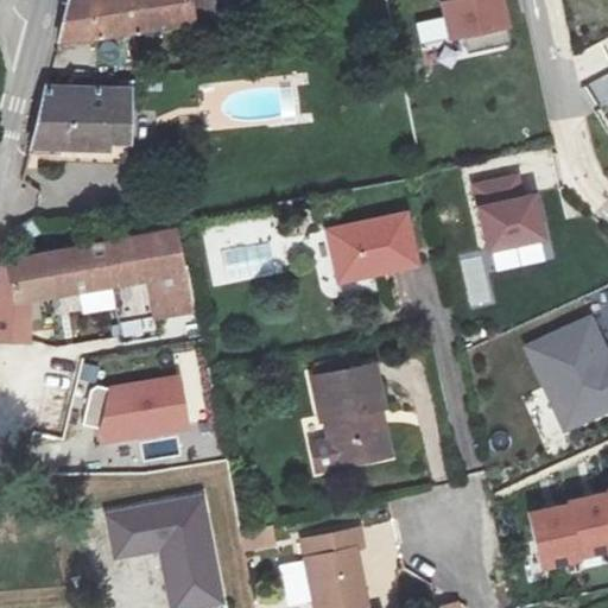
[(70,0),(59,45),(206,13),(202,0),(70,0)]
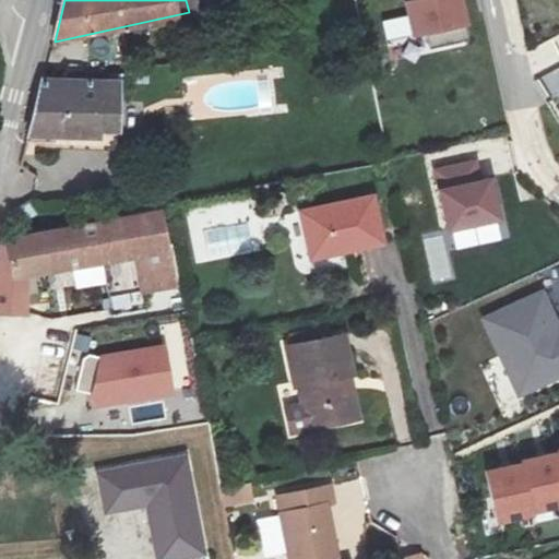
[(186,0),(189,12),(201,10),(199,0),(186,0)]
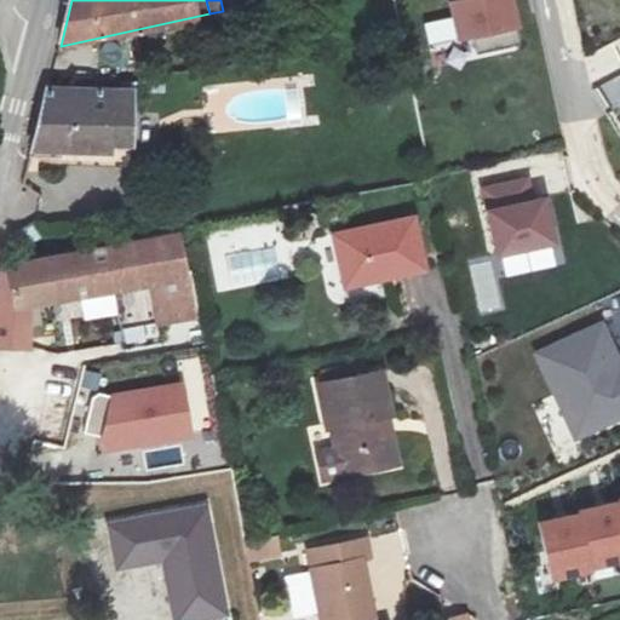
[(440,0),(443,33),(506,28),(504,0),(440,0)]
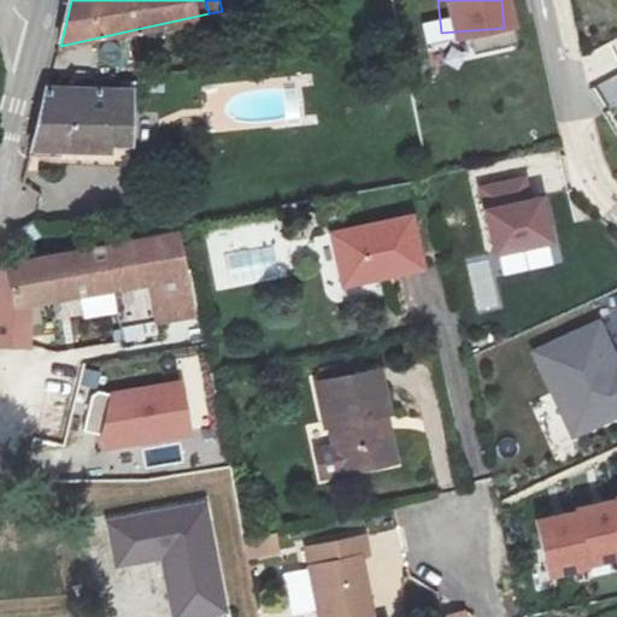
[(616,77),(601,86),(612,106),(616,104),(616,77)]
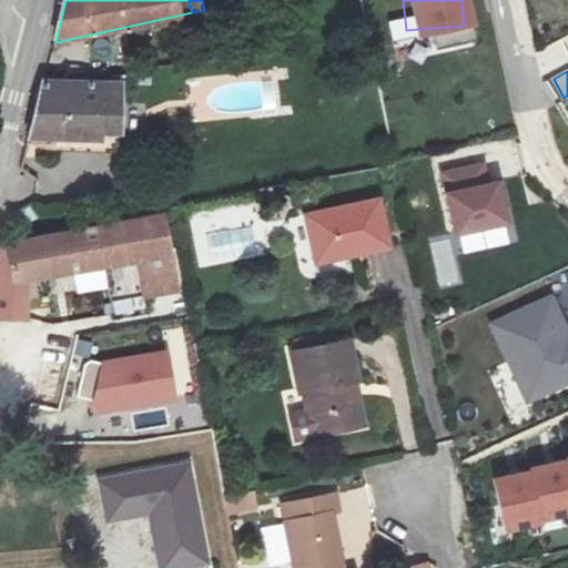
[(127,89),(44,87),(30,149),(127,145),(127,89)]
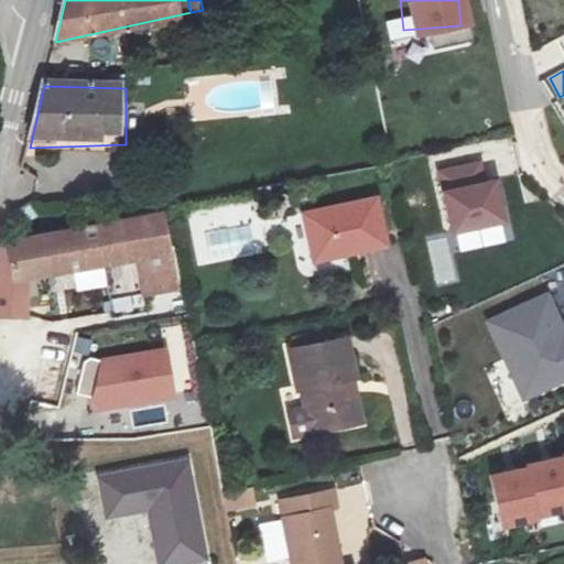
[(474,164),(433,171),(443,232),(495,220),(488,179),(476,181),(474,164)]
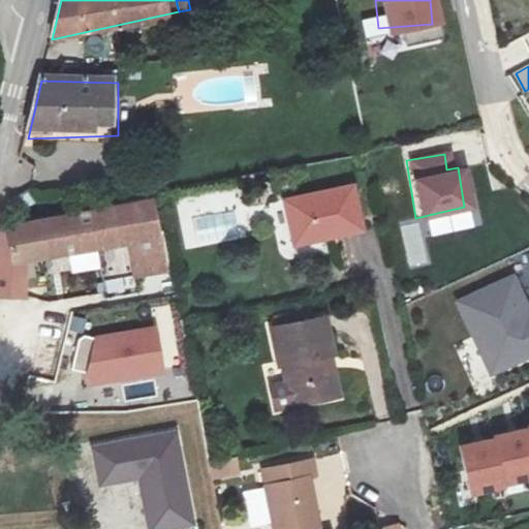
[(354,186),(287,199),(296,244),(363,229),(354,186)]
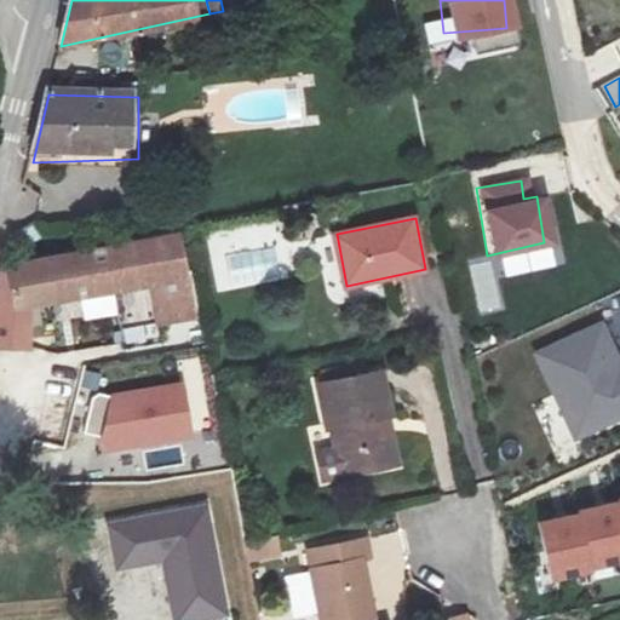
[(120,292),(126,329),(195,317),(176,233),(10,258),(0,296),(0,340),(39,344),(33,306),(120,292)]
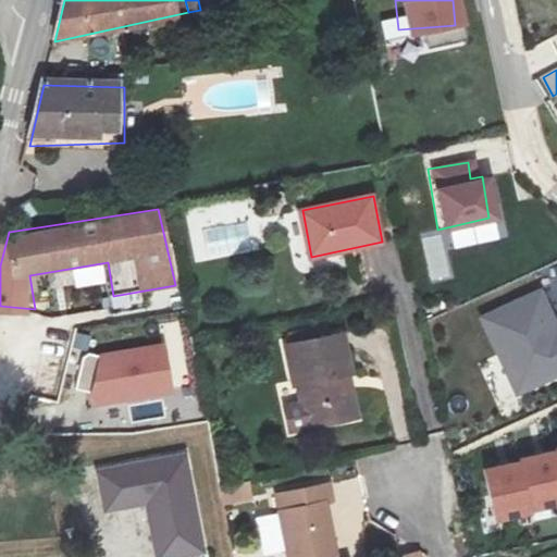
[(421,236),(431,282),(449,277),(440,233),(421,236)]
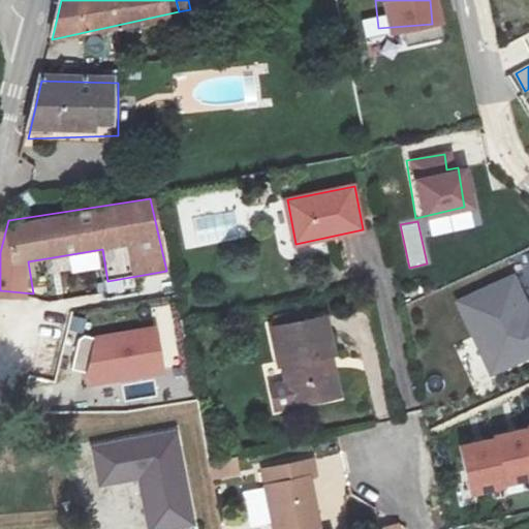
[(511,275),(452,302),(489,377),(528,356),(528,309),(528,310),(511,275)]
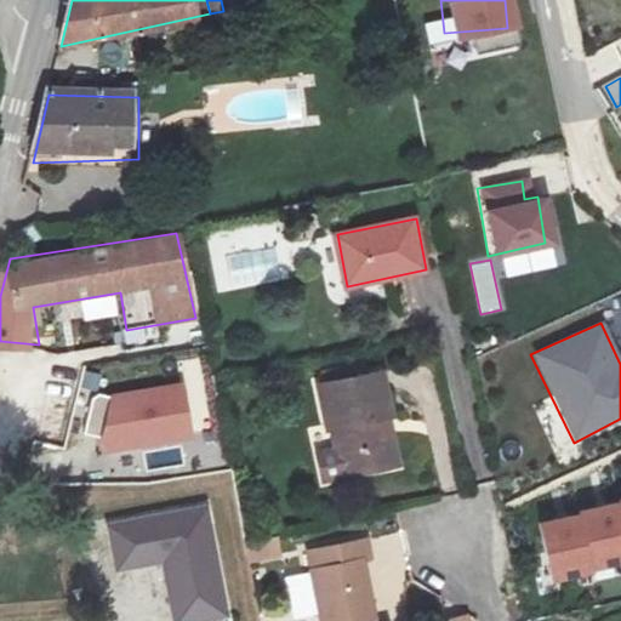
[(394,465),(388,433),(379,436),(376,423),(386,421),(396,420),(387,375),(322,387),(331,432),(340,429),(348,473),(394,465)]
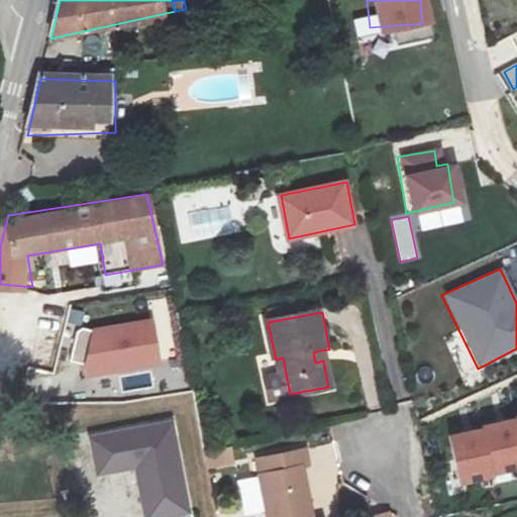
[(156,319),(93,329),(93,331),(85,328),(84,328),(82,328),(80,330),(78,332),(76,335),(75,343),(71,364),(88,367),(86,380),(164,367),(156,319)]
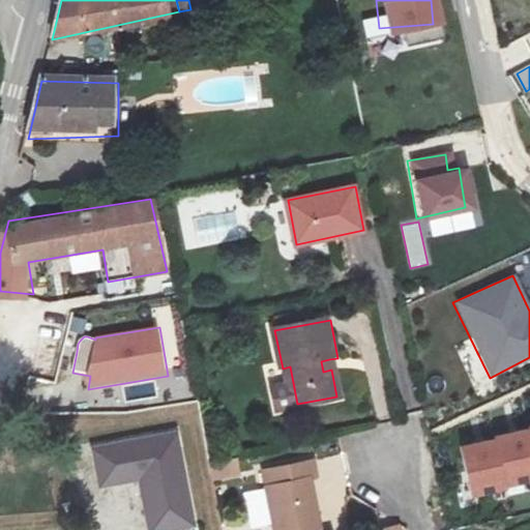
[(331,370),(329,359),(321,361),(323,372),(331,370)]
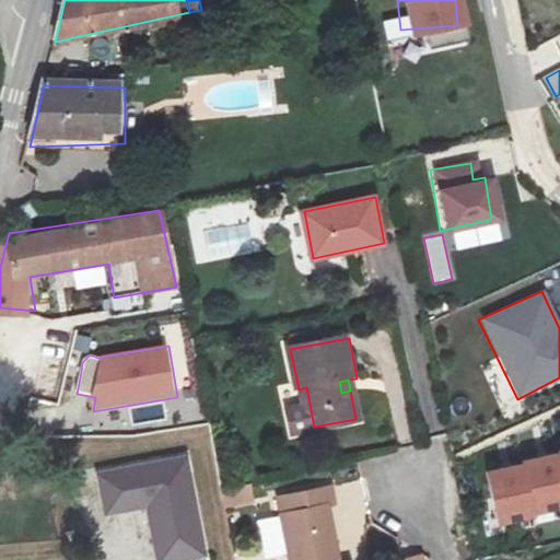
[(559,448),(483,470),(494,531),(559,514),(559,448)]
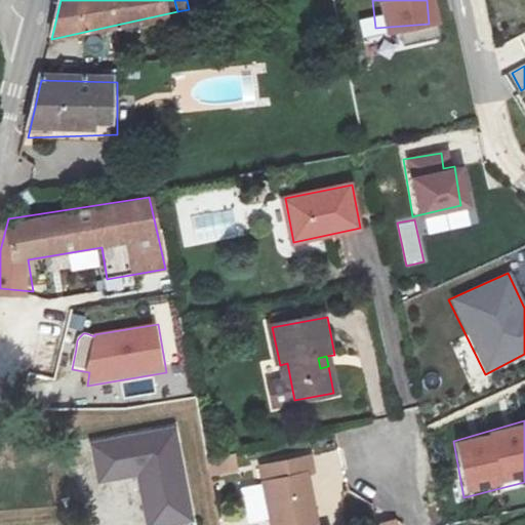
[(180,427),(91,444),(98,485),(138,479),(146,524),(185,524),(197,523),(180,427)]
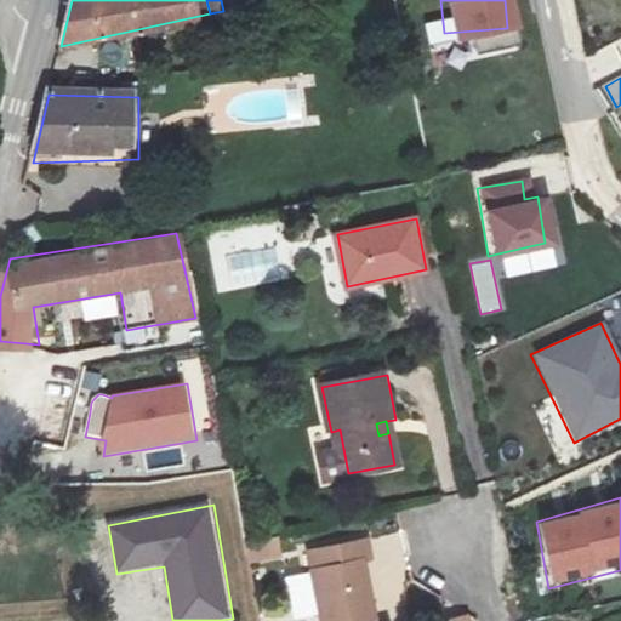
[(371,541),(313,552),(326,620),(376,620),(365,563),(376,560),(371,541)]
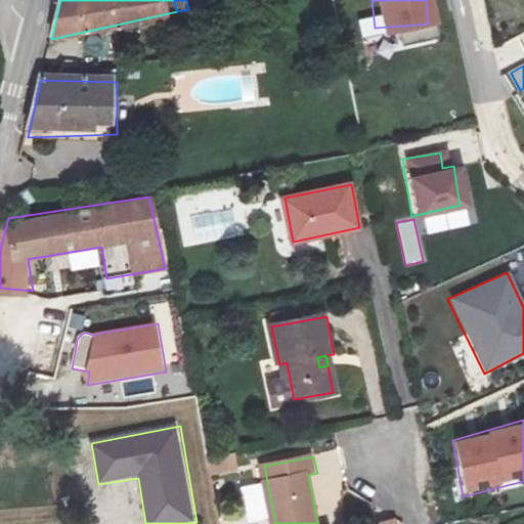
[(260,483),(244,487),(248,504),(264,499),(260,483)]
